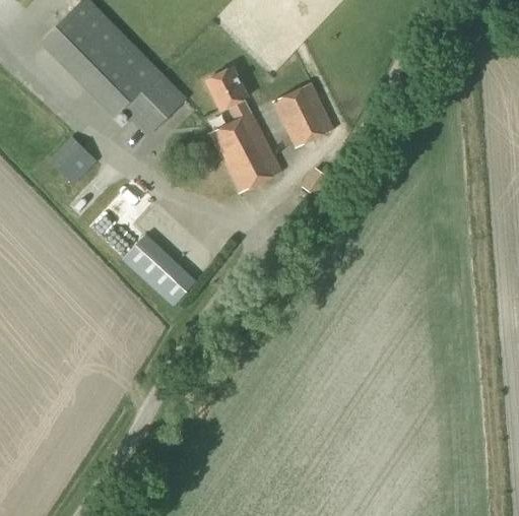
[(150,133),(186,98),(87,0),(81,0),(42,41),(117,115),(124,108),(150,133)]
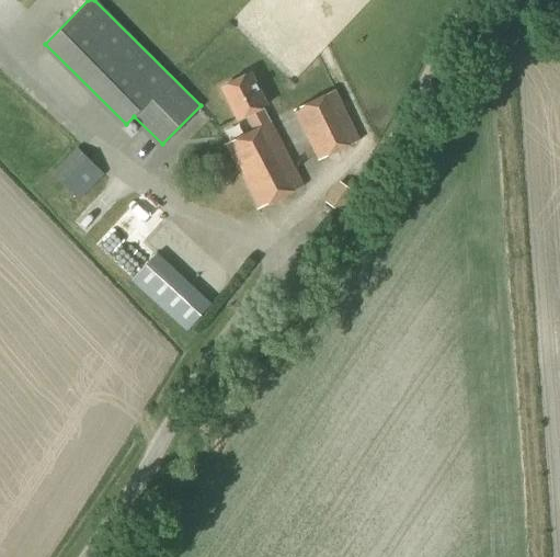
[(239,116),(248,113),(254,127),(227,141),(260,206),(305,183),(272,118),(272,120),(264,104),(267,102),(251,70),(224,84),(239,116)]
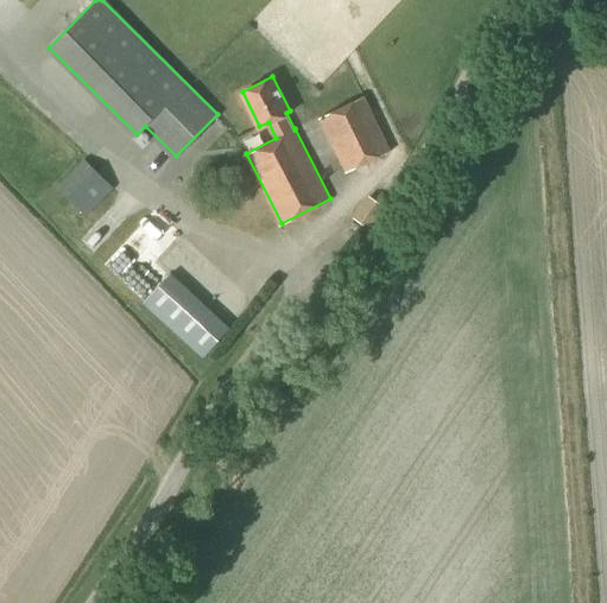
[(347,170),(391,148),(364,94),(321,116),(347,170)]
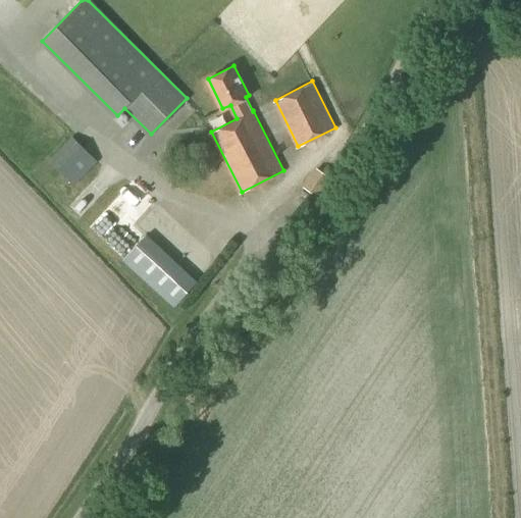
[(74,183),(98,159),(73,136),(50,159),(74,183)]
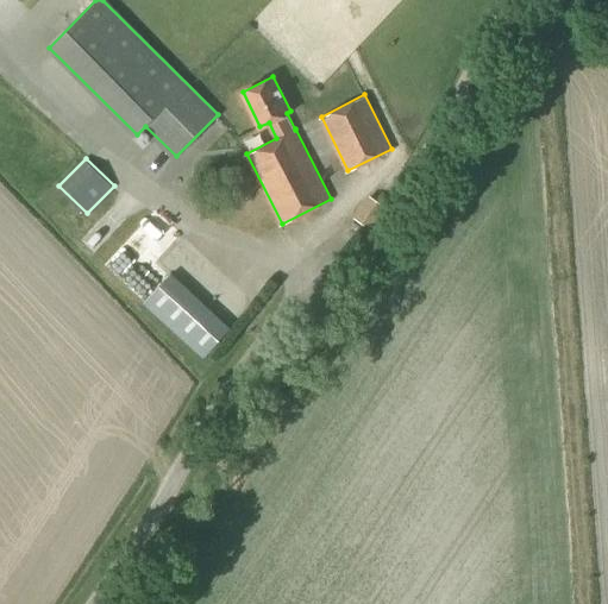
[(369,226),(384,203),(371,194),(356,216),(369,226)]
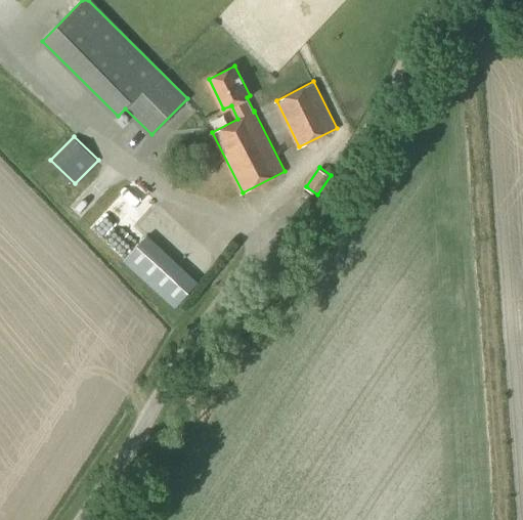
[(176,305),(197,283),(145,234),(125,258),(176,305)]
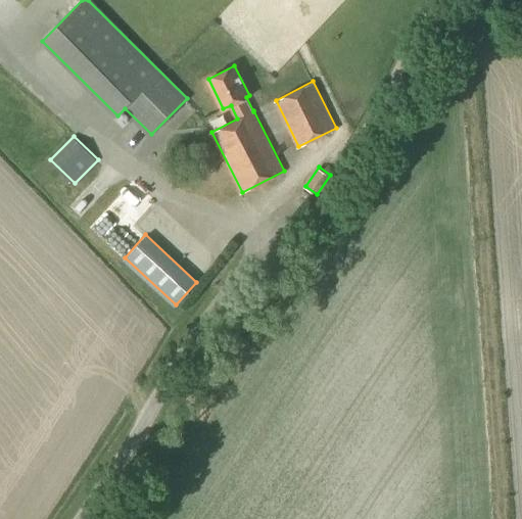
All buildings are outlined.
